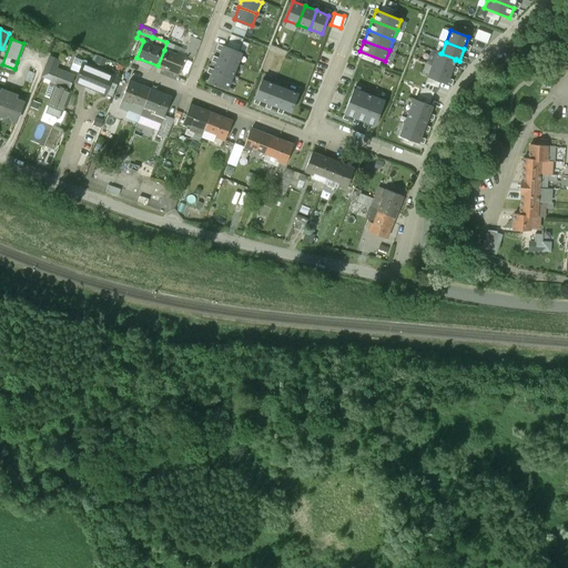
[(223,46),(219,58),(237,64),(242,52),(223,46)]
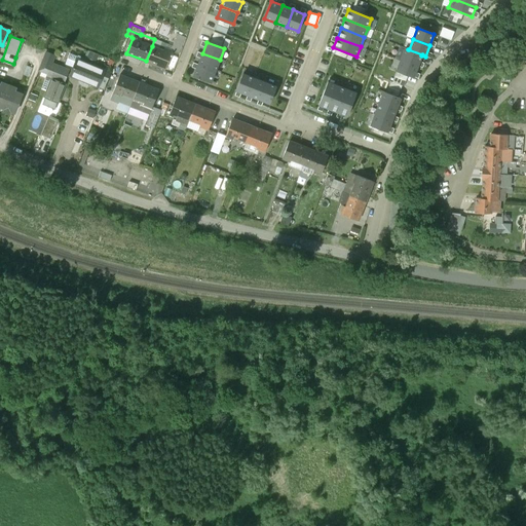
[(163,50),(152,46),(146,61),(165,69),(172,51),(164,48),(163,50)]
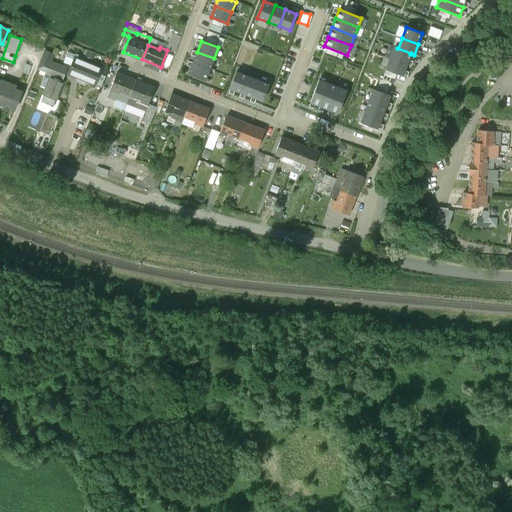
[(390,58),(406,64),(410,54),(411,53),(397,48),(398,48),(394,47),(390,58)]
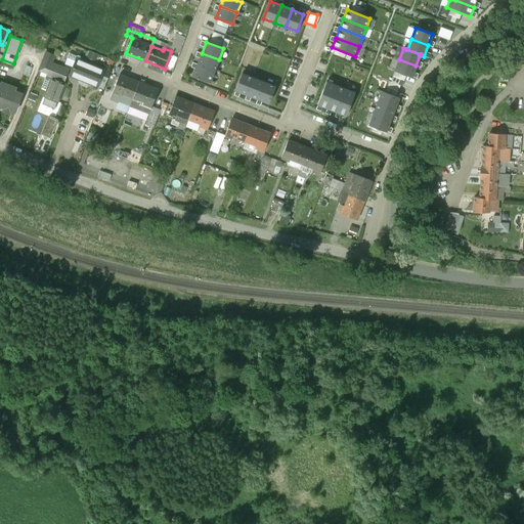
[(202,53),(198,64),(214,71),(219,59),(202,53)]
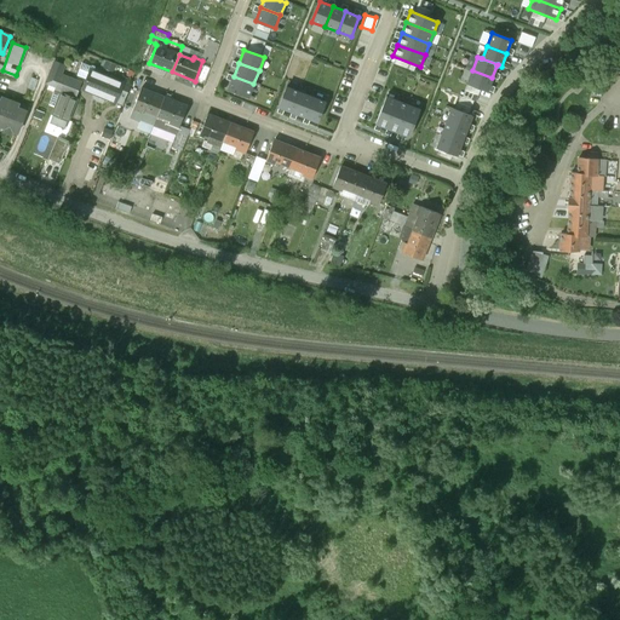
[(64,68),(55,64),(49,79),(58,82),(64,68)]
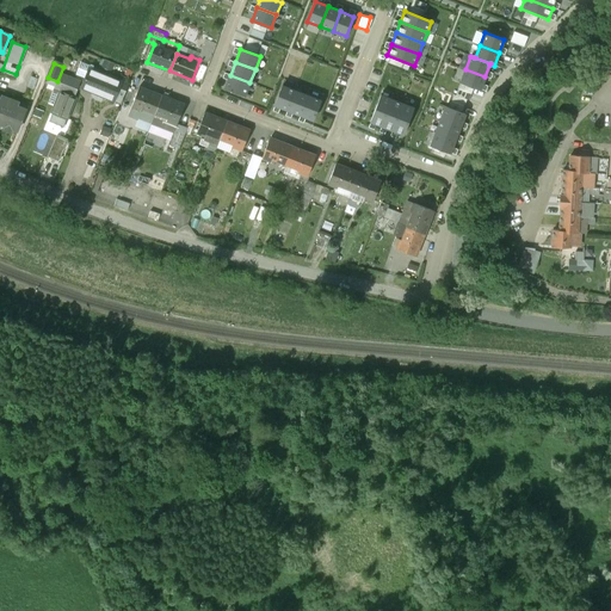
[(485,76),(466,69),(461,82),(480,90),(485,76)]
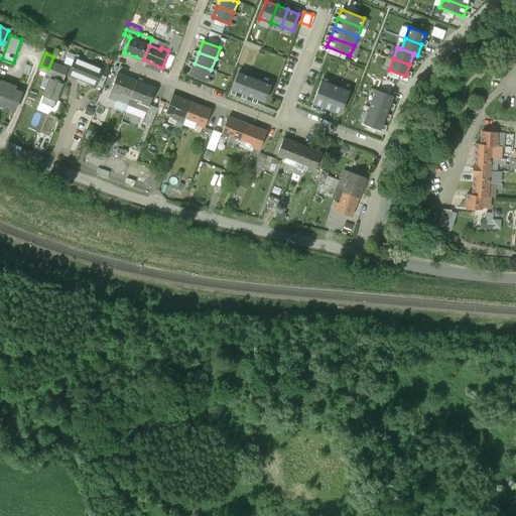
[(108,72),(76,59),(69,76),(97,86),(99,80),(104,82),(108,72)]
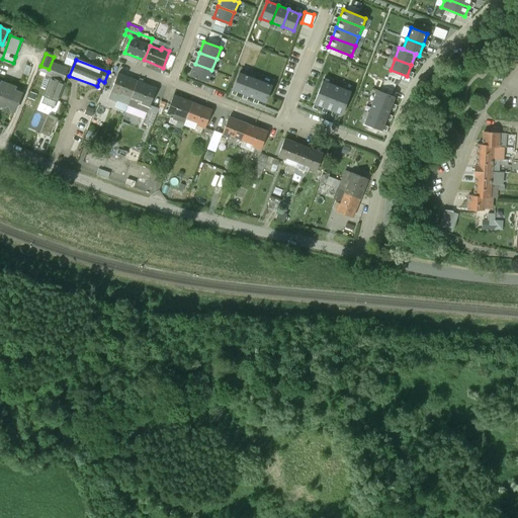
[(191,74),(207,81),(211,70),(195,64),(191,74)]
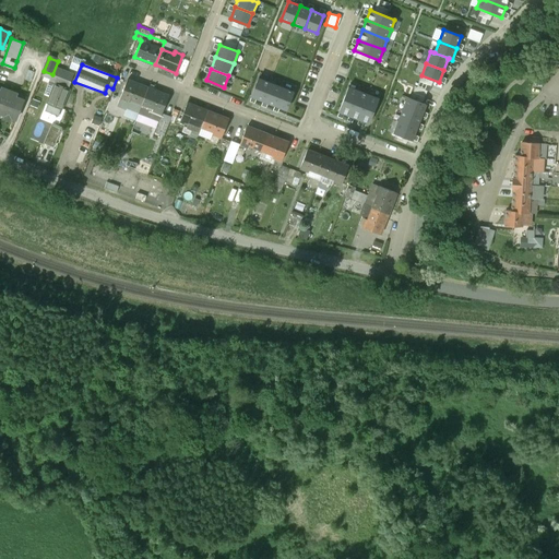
[(263,100),(270,83),(258,78),(251,96),(263,100)]
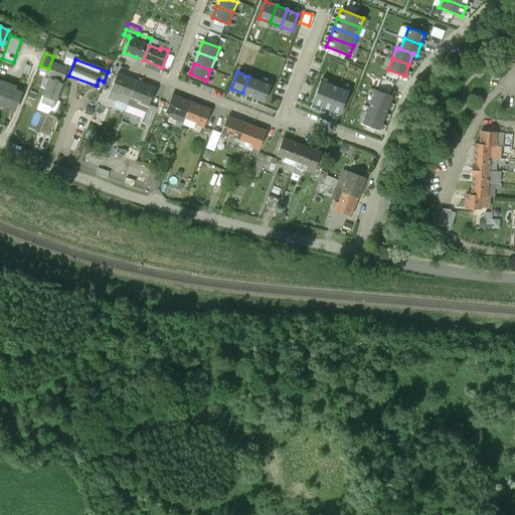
[(136,80),(117,73),(111,91),(118,94),(119,91),(131,96),(136,80)]
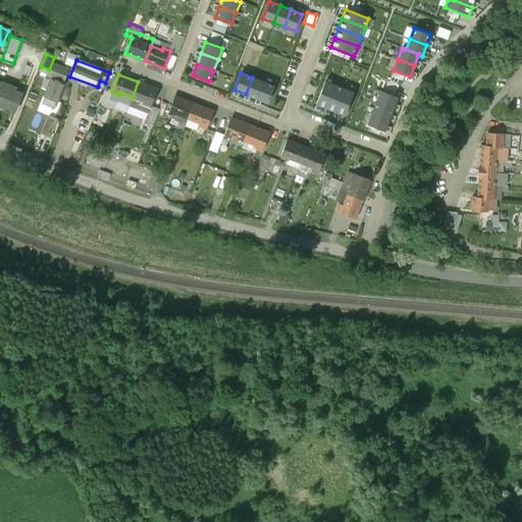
[(256,98),(263,82),(252,77),(246,94),(256,98)]
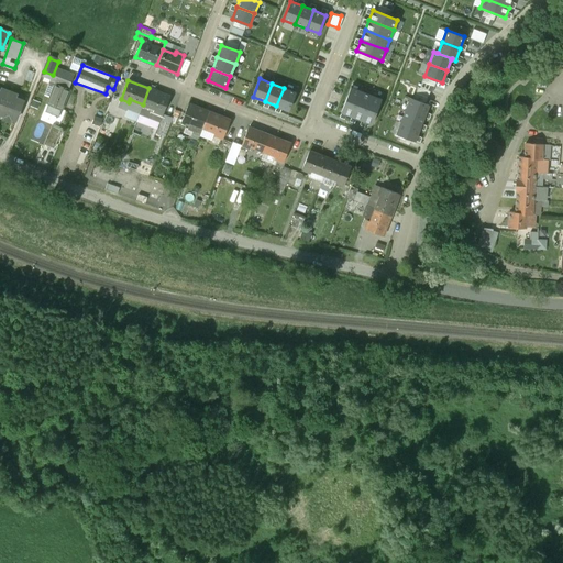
[(56,85),(55,87),(47,106),(61,111),(69,90),(56,85)]
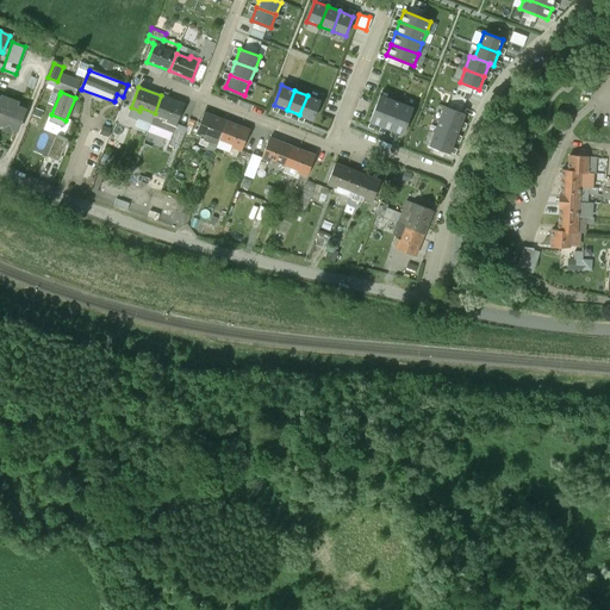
[(161,95),(155,113),(151,123),(173,132),(184,104),(161,95)]
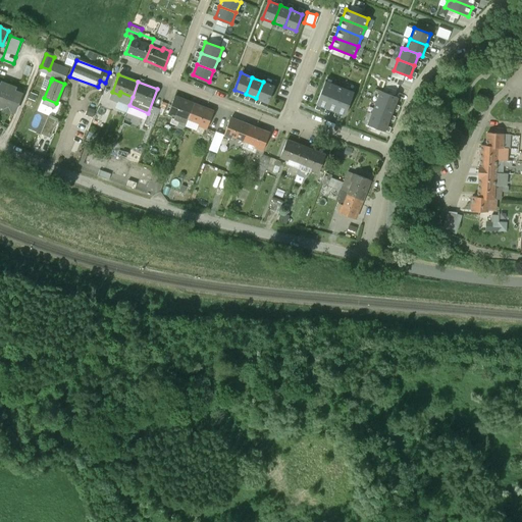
[(274,86),(263,82),(256,98),(268,103),(274,86)]
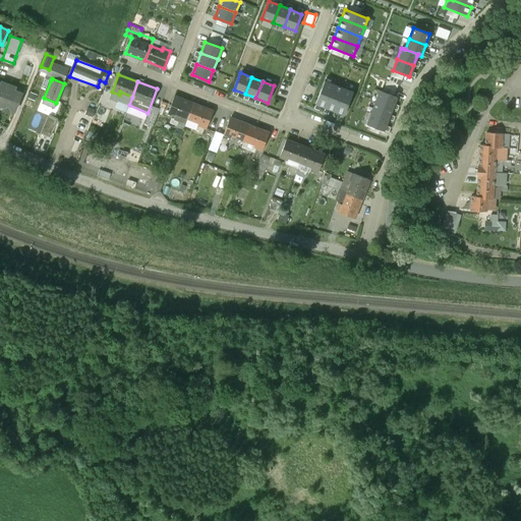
[(325,108),(334,84),(325,81),(315,104),(325,108)]
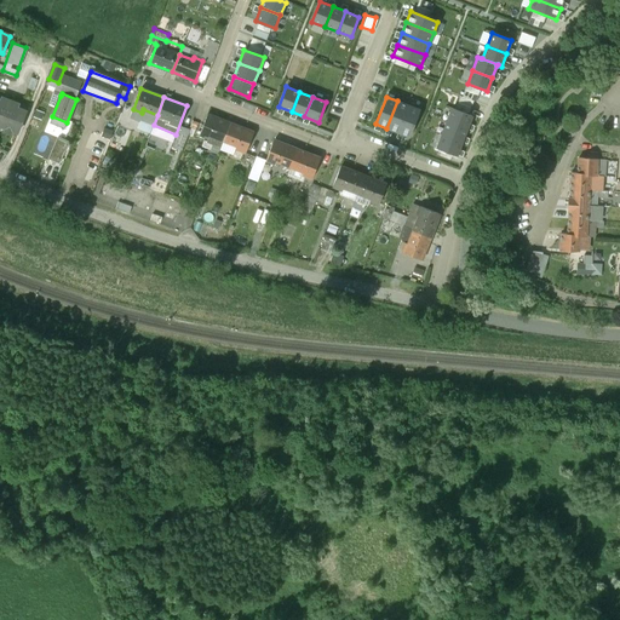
[(26,112),(0,101),(0,127),(17,135),(26,112)]
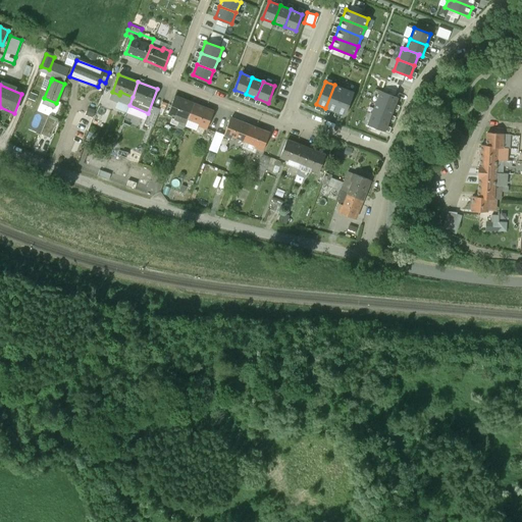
[(334,111),(344,89),(334,85),(325,108),(334,111)]
